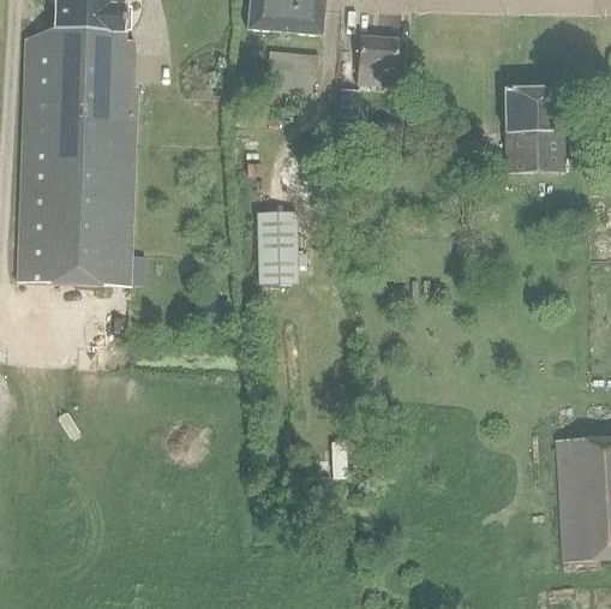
[(133,284),(141,84),(135,84),(137,39),(127,39),(129,3),(117,3),(117,0),(58,0),(57,28),(31,37),(22,280),(133,284)]
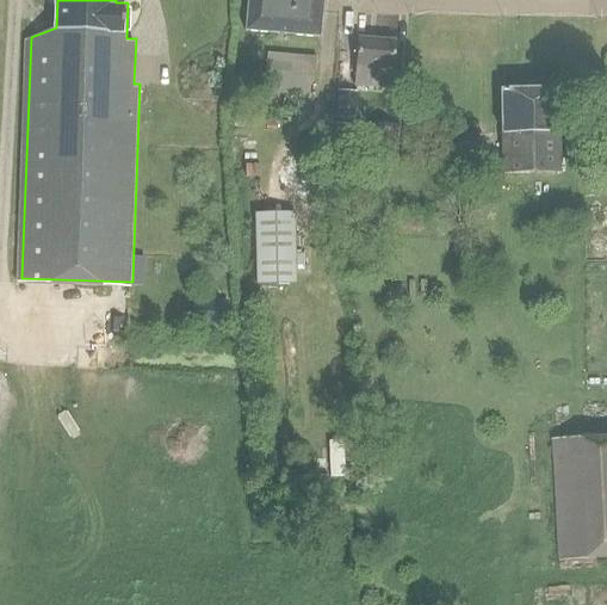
[(322,32),(326,0),(251,0),(248,26),(322,32)]
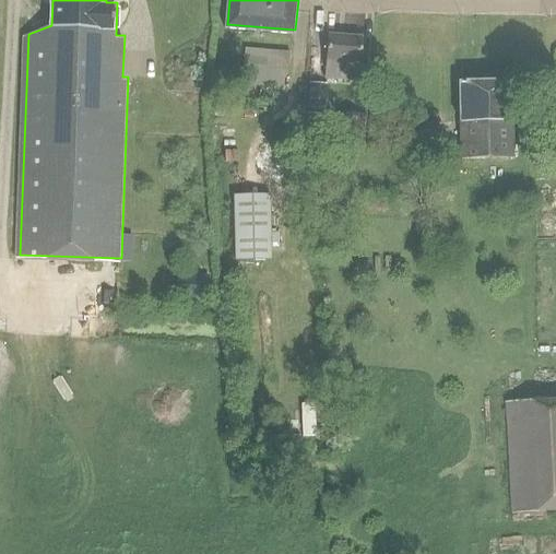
[(361,79),(364,34),(330,31),(328,63),(327,75),(361,79)]
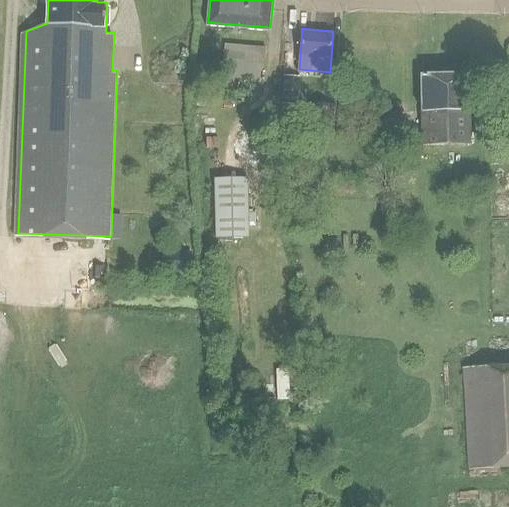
[(251,41),(251,61),(268,62),(268,42),(251,41)]
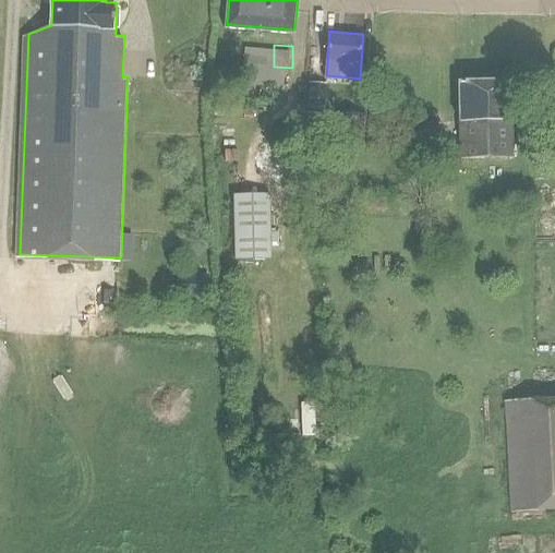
[(325,82),(309,80),(305,110),(322,112),(325,82)]
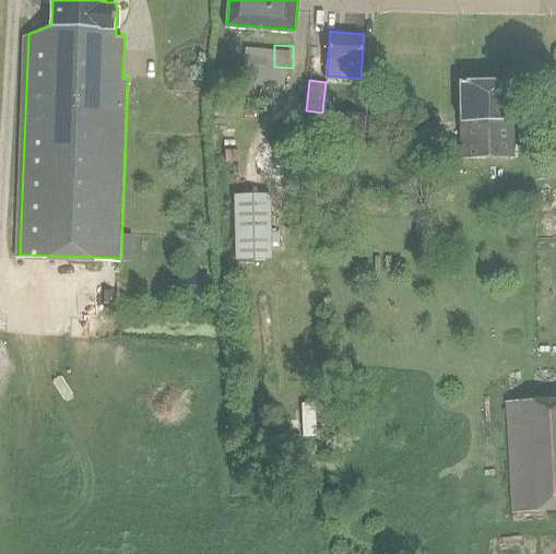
[(463,155),(516,154),(515,80),(462,80),(463,155)]
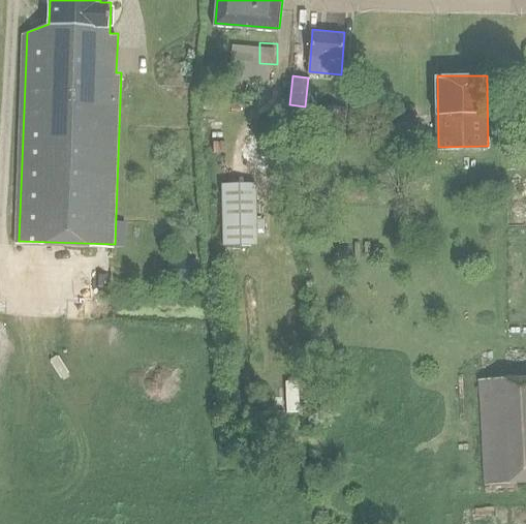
[(333,103),(332,125),(346,126),(347,104),(333,103)]
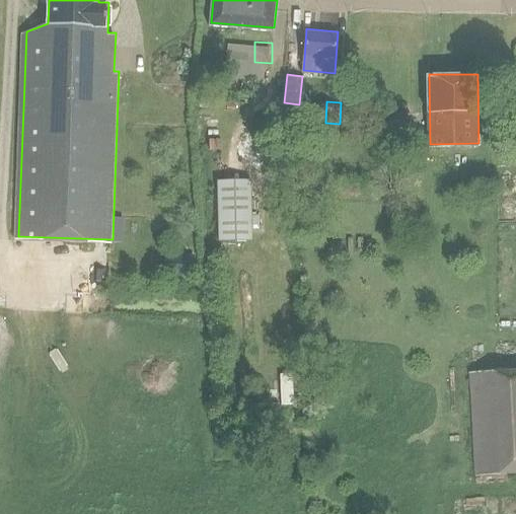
[(249,178),(216,179),(218,239),(251,238),(249,178)]
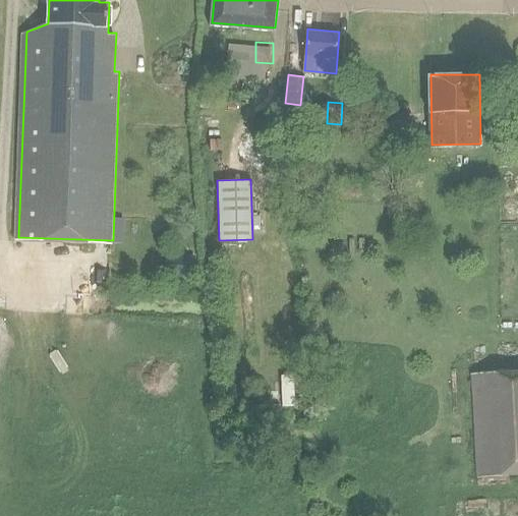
[(478,475),(517,473),(517,368),(473,371),(478,475)]
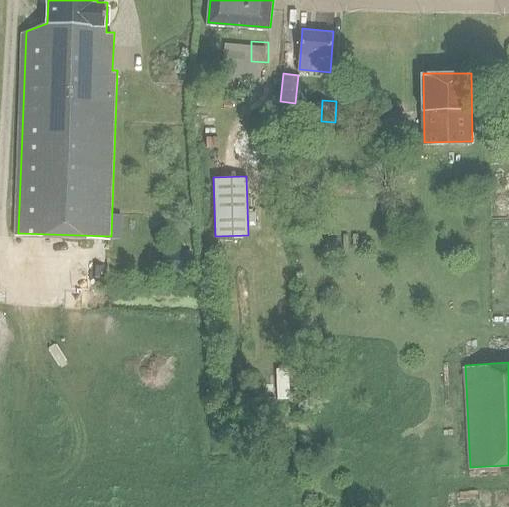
[(267,413),(278,412),(277,394),(266,395),(267,413)]
